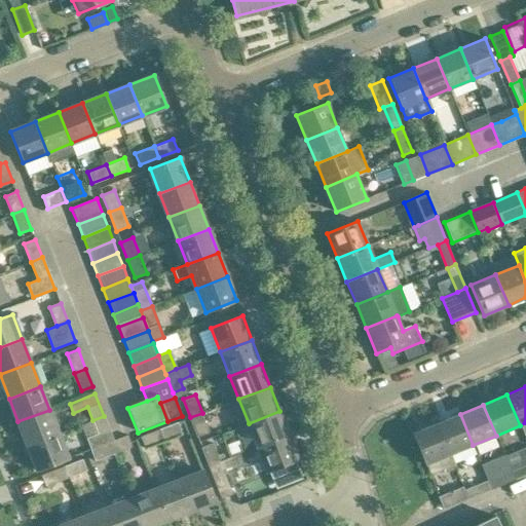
[(59,434),(49,410),(17,421),(28,446),(59,434)]
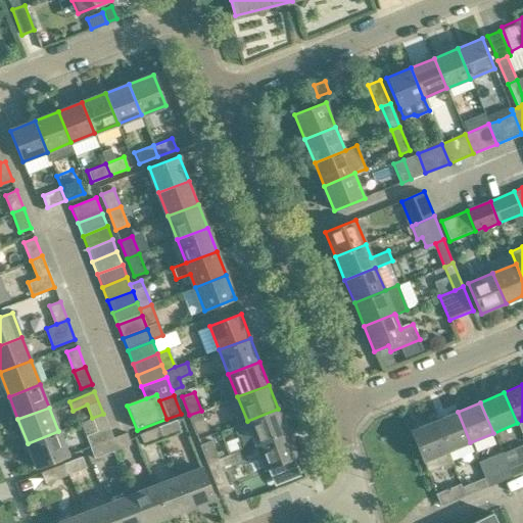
[(287,432),(278,409),(247,421),(256,444),(287,432)]
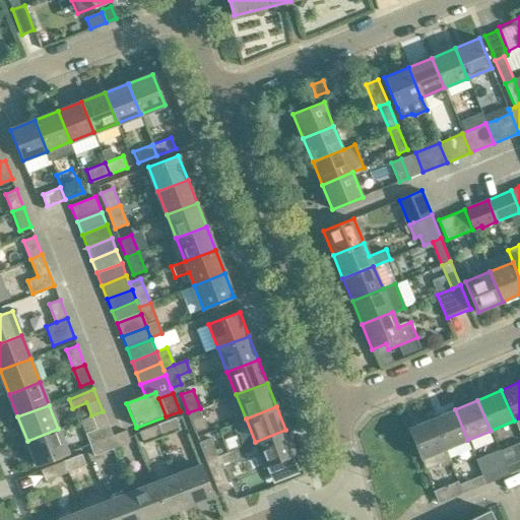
[(207,427),(200,408),(188,412),(195,431),(207,427)]
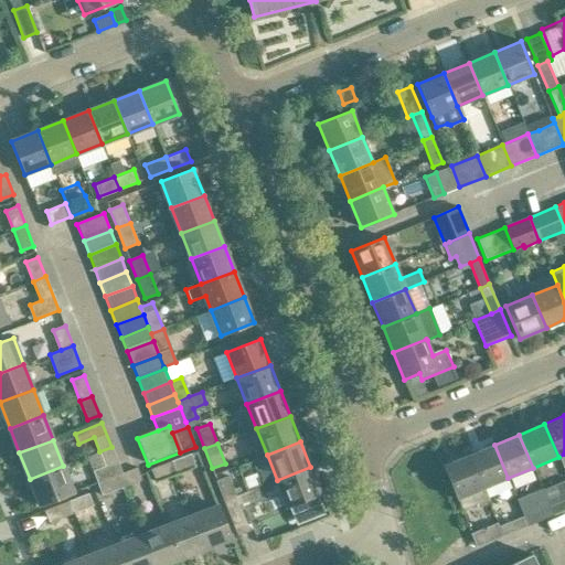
[(508,478),(494,445),(469,455),(483,488),(508,478)]
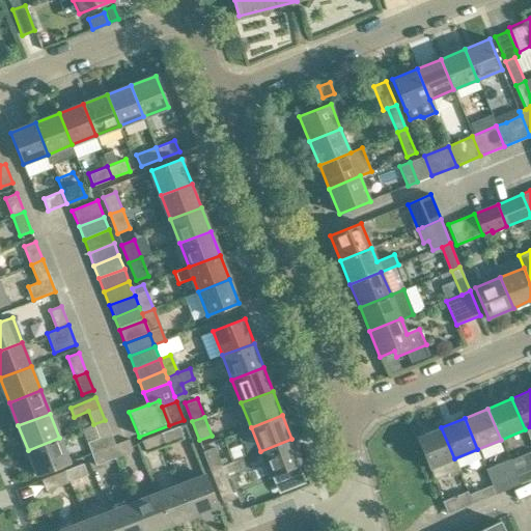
[(114,446),(105,420),(93,424),(99,439),(88,443),(92,454),(111,447),(114,446)]
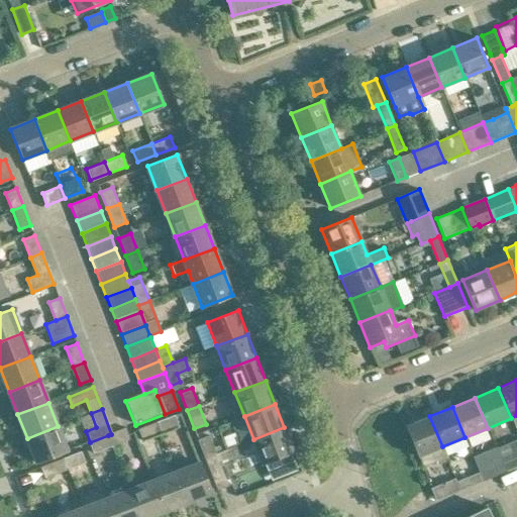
[(179,427),(175,416),(157,424),(162,434),(179,427)]
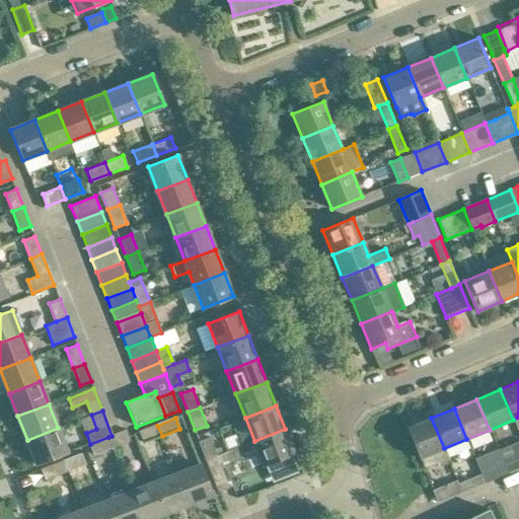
[(444,448),(431,418),(406,428),(420,458),(444,448)]
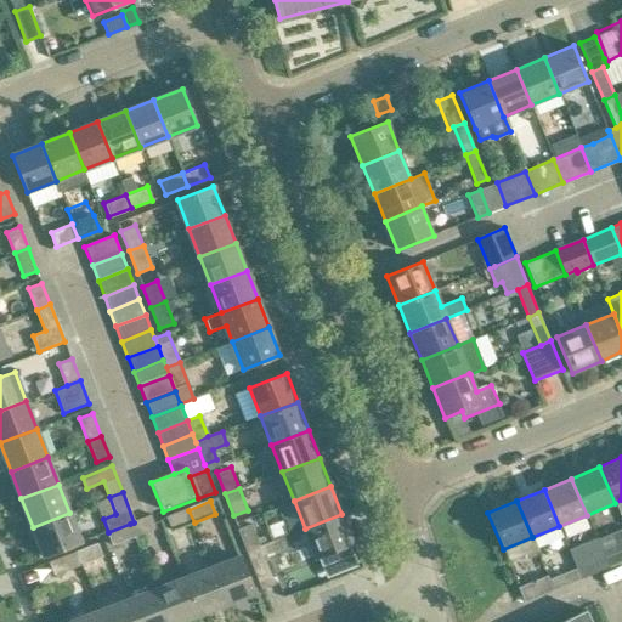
[(194,522),(188,510),(167,519),(171,532),(194,522)]
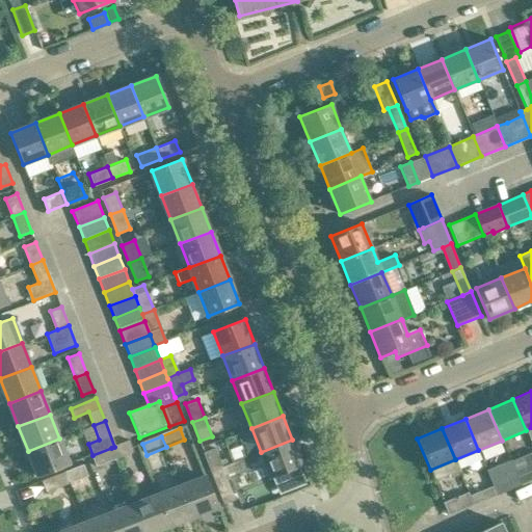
[(69,463),(59,439),(28,451),(37,476),(69,463)]
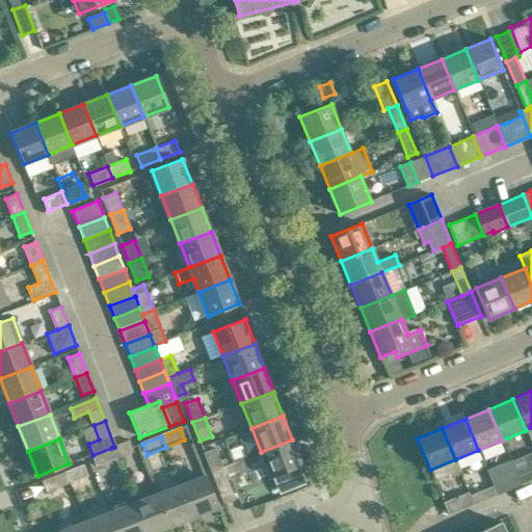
[(301,464),(292,440),(261,452),(270,477),(301,464)]
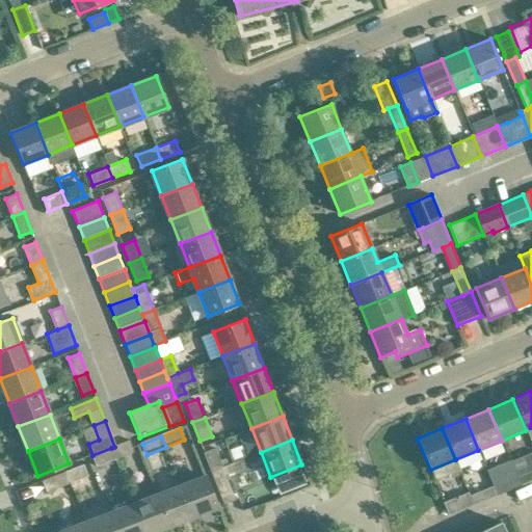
[(129,442),(114,447),(111,448),(115,459),(133,453),(129,442)]
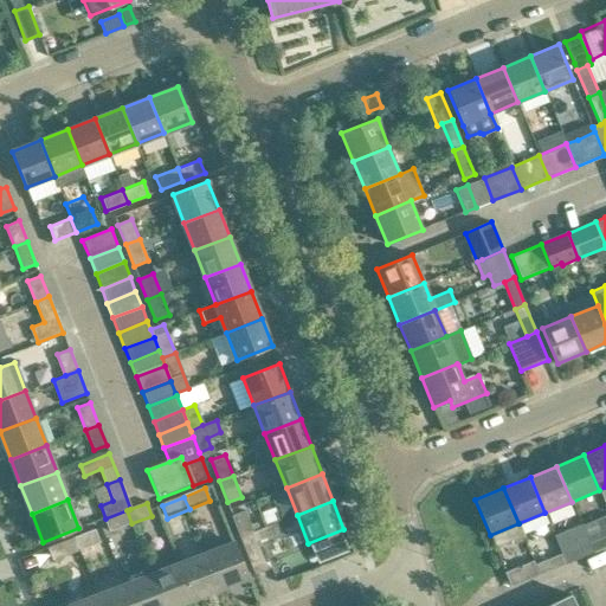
[(232,515),(240,535),(255,530),(253,529),(246,509),(232,515)]
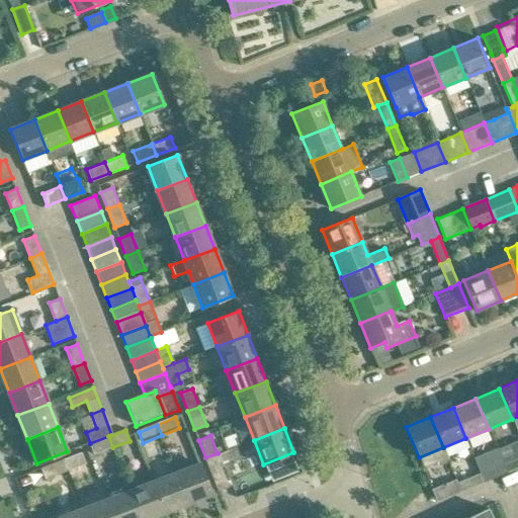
[(108,436),(90,443),(89,444),(93,454),(112,447),(108,436)]
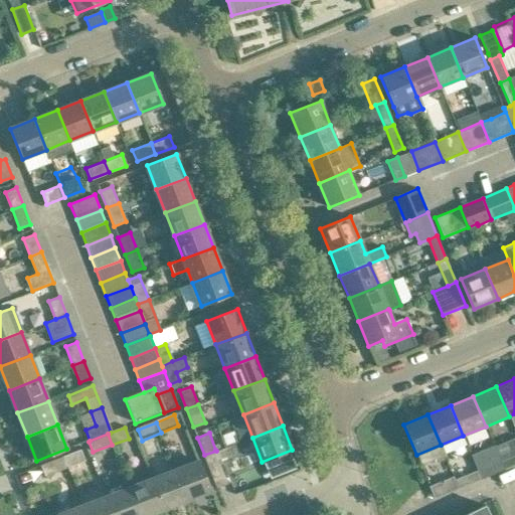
[(514,465),(514,437),(494,446),(504,470),(514,465)]
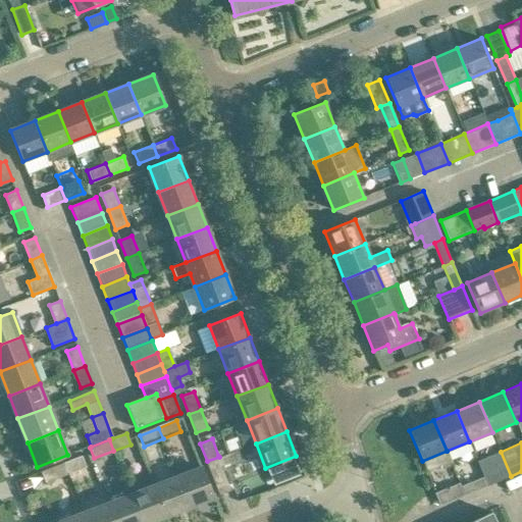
[(231,488),(221,464),(241,457),(238,449),(218,456),(219,457),(207,461),(219,492),(231,488)]
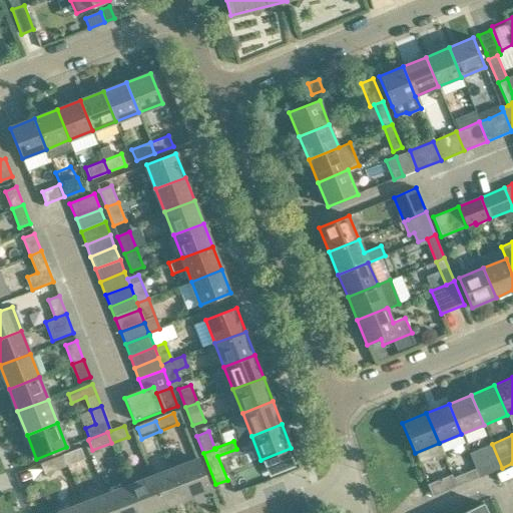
[(502,468),(492,444),(470,453),(476,468),(476,469),(479,477),(502,468)]
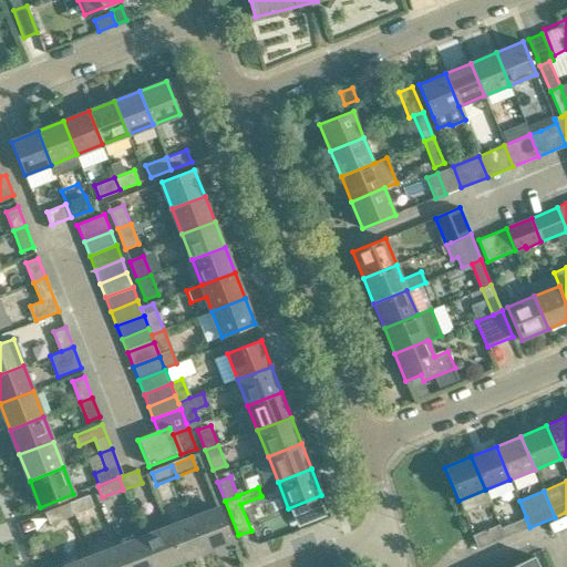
[(89,496),(70,504),(74,516),(94,508),(89,496)]
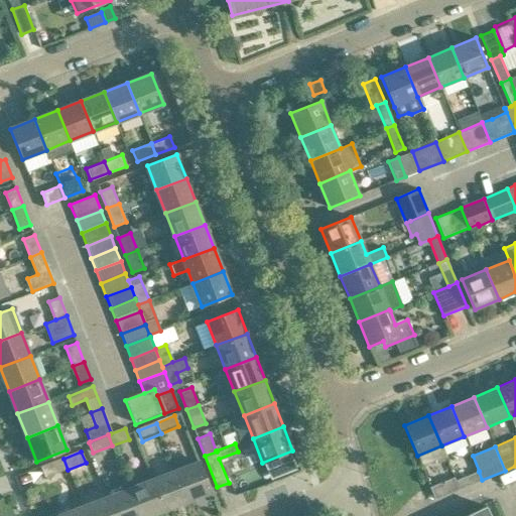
[(68,470),(63,459),(39,468),(44,479),(68,470)]
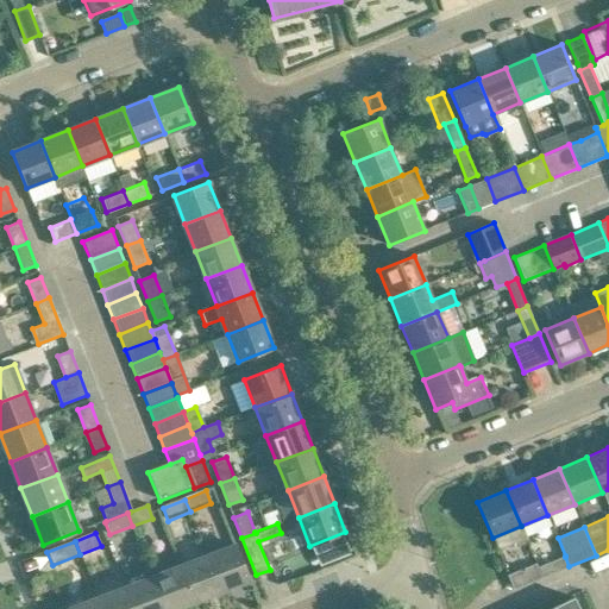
[(236,545),(207,556),(221,591),(249,581),(236,545)]
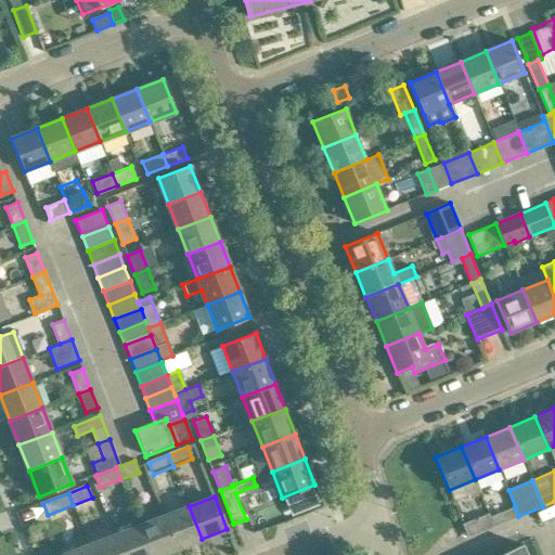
[(202,539),(189,506),(164,516),(177,549),(202,539)]
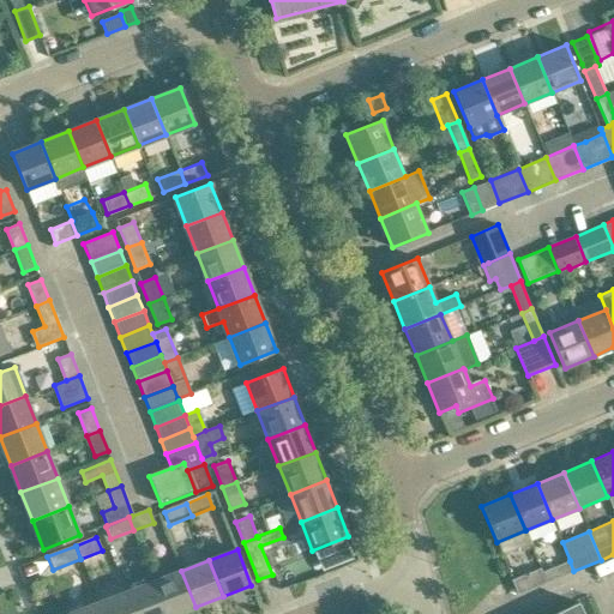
[(546,583),(573,571),(570,561),(542,572),(546,583)]
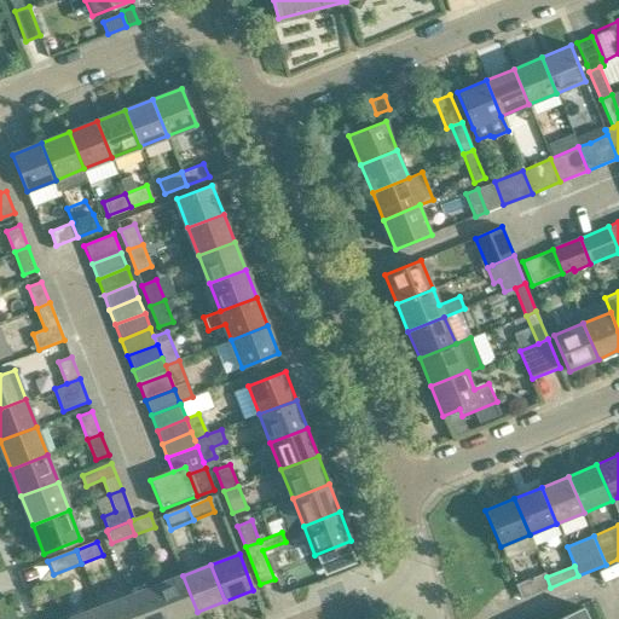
[(550,588),(547,577),(544,573),(516,585),(521,600),(550,588)]
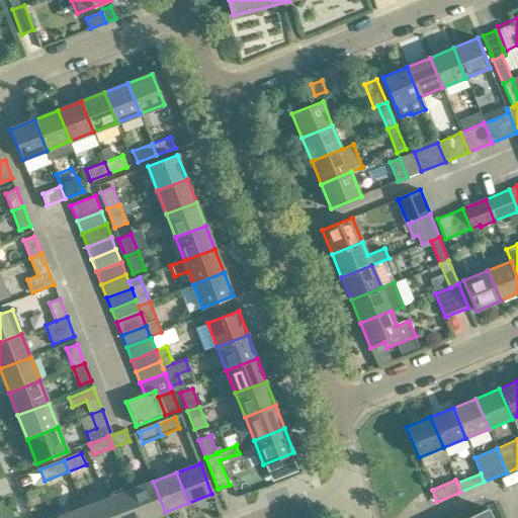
[(149,517),(165,512),(153,482),(130,491),(140,517),(149,517)]
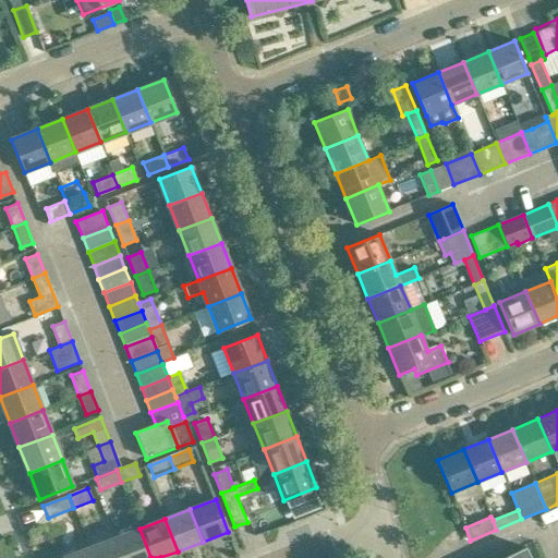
[(150,557),(140,529),(114,538),(121,557),(150,557)]
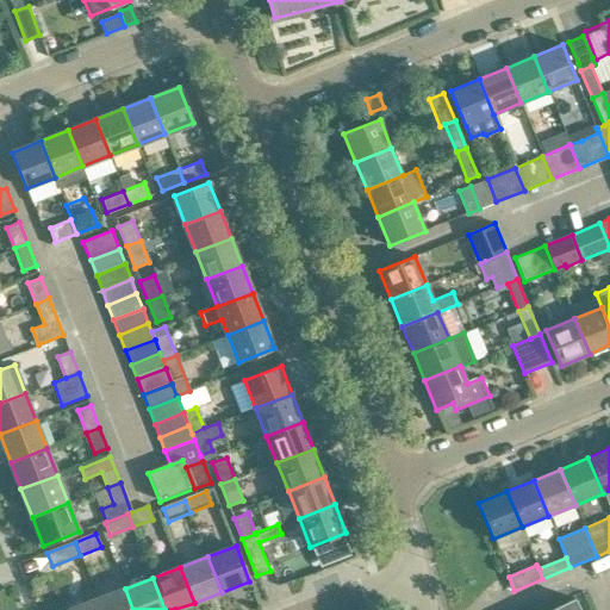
[(132,609),(125,589),(97,599),(100,609),(132,609)]
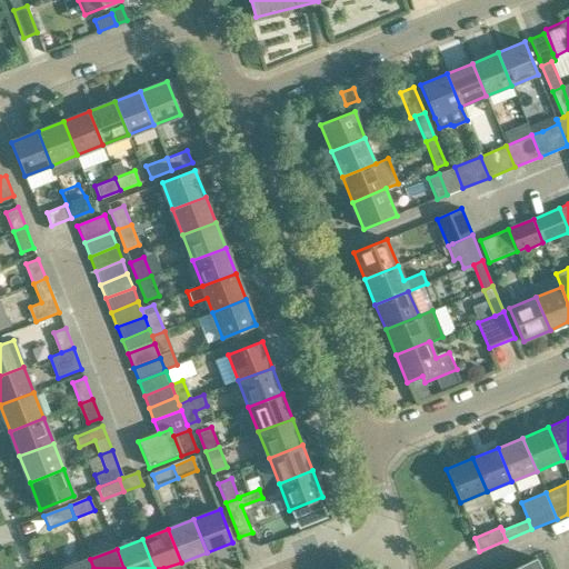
[(540,568),(536,558),(513,568),(540,568)]
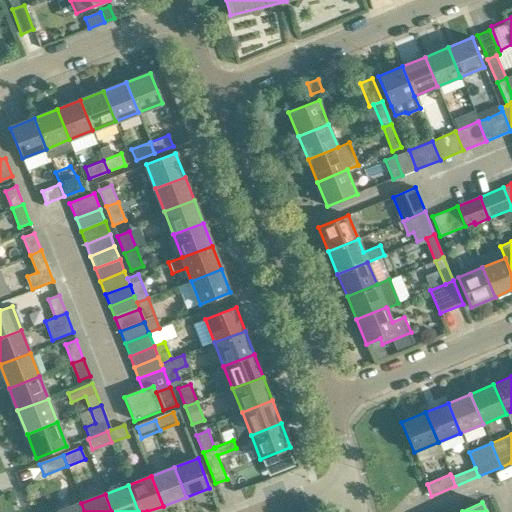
[(84,511),(81,503),(57,511),(84,511)]
